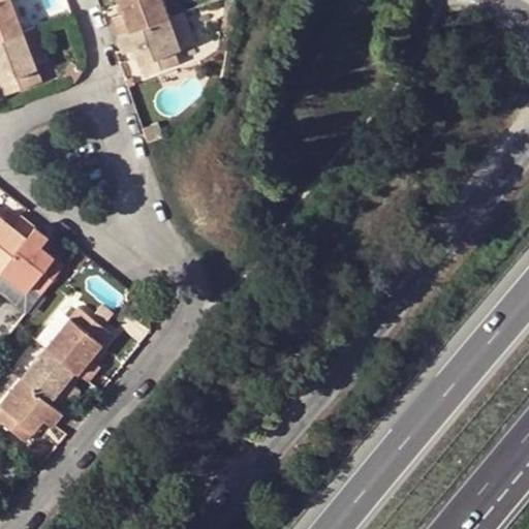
[(12,2),(11,0),(0,0),(0,38),(24,31),(12,2)]
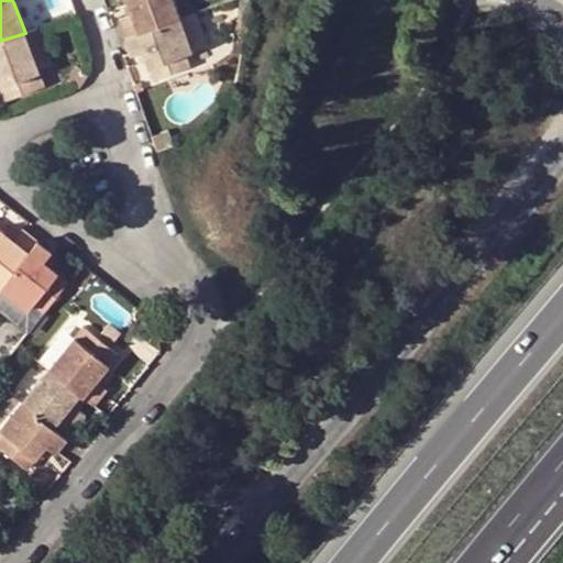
[(120,20),(127,37),(179,18),(173,0),(128,0),(133,13),(120,20)]
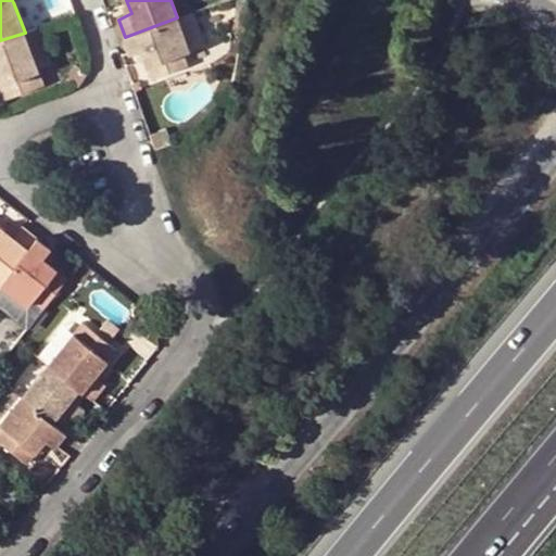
[(171,0),(177,17),(192,12),(187,0),(171,0)]
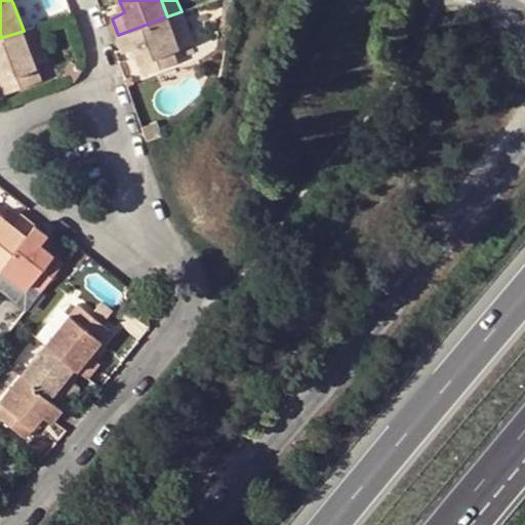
[(167,16),(179,48),(193,44),(182,11),(167,16)]
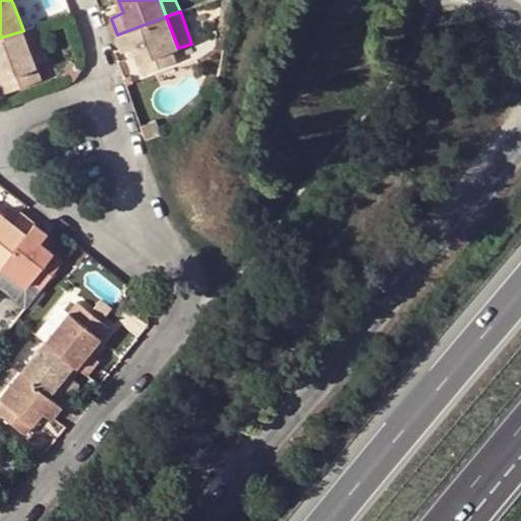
[(166,16),(117,35),(123,49),(133,46),(142,73),(176,60),(172,50),(178,48),(166,16)]
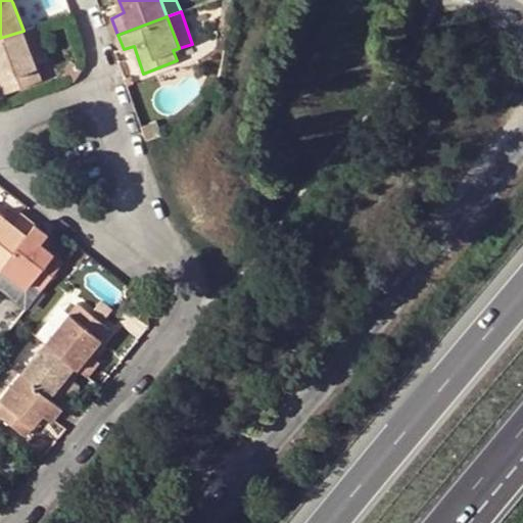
[(24,31),(36,66),(49,61),(36,26),(24,31)]
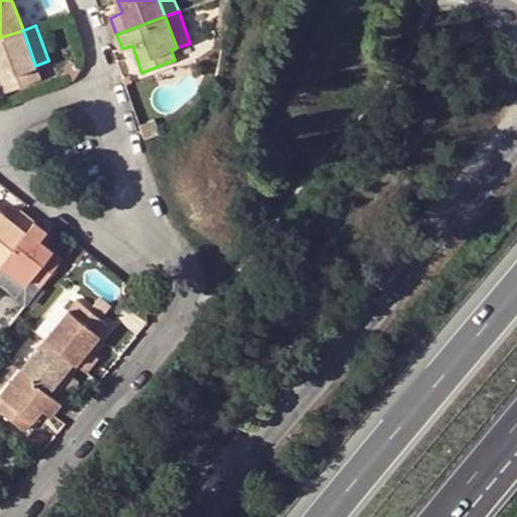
[(35,66),(23,30),(0,37),(0,85),(2,91),(40,78),(35,66)]
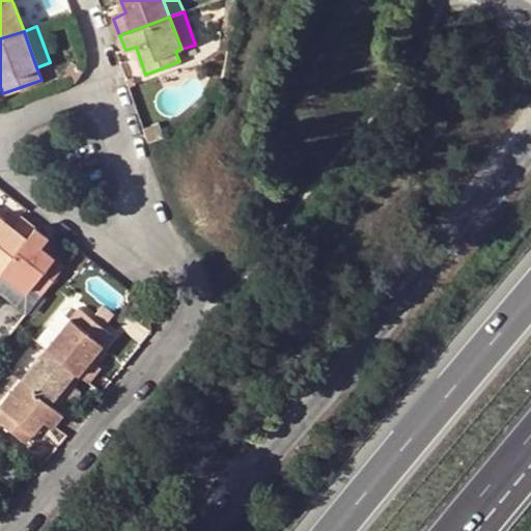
[(79,70),(70,63),(61,77),(71,83),(79,70)]
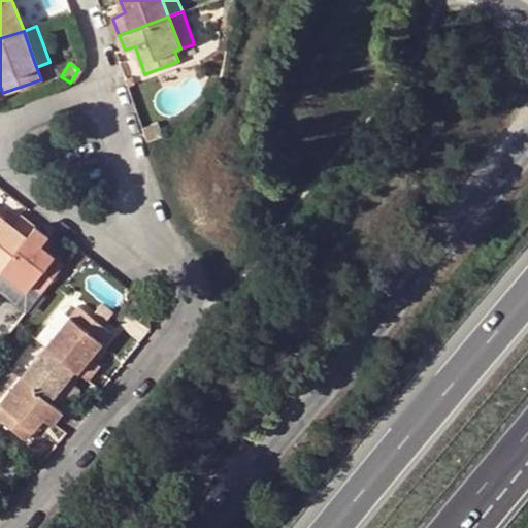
[(160,121),(144,127),(150,141),(165,136),(160,121)]
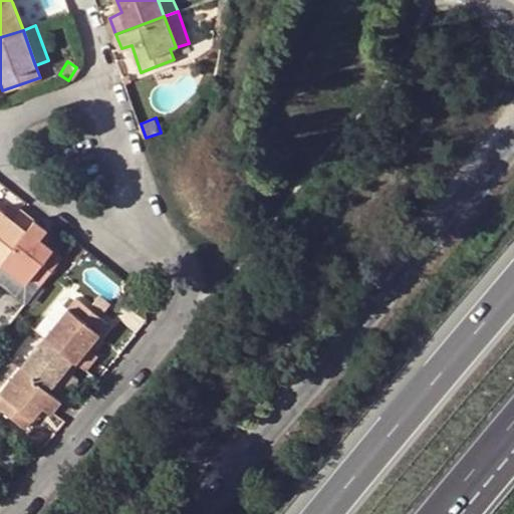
[(21,236),(34,219),(20,208),(12,218),(0,208),(0,258),(2,260),(21,236)]
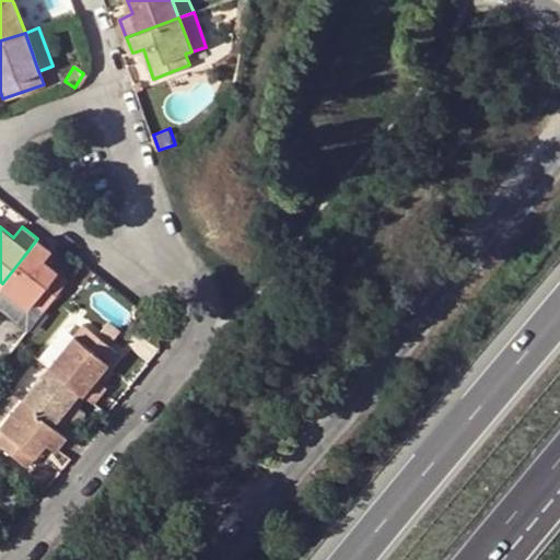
[(51,249),(37,238),(23,257),(2,283),(30,305),(34,300),(45,308),(69,278),(45,259),(51,249)]
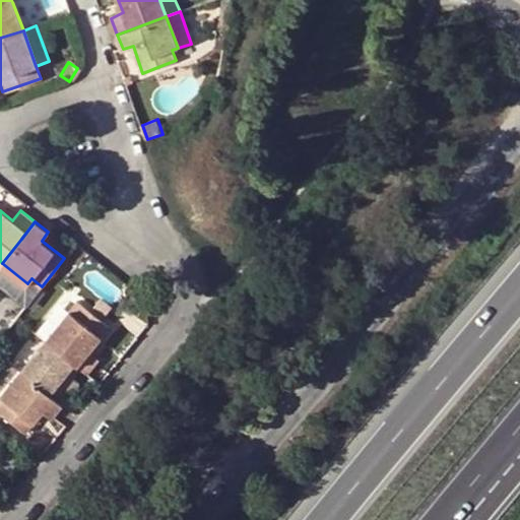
[(2,263),(0,264),(0,282),(27,305),(42,286),(31,278),(27,283),(2,263)]
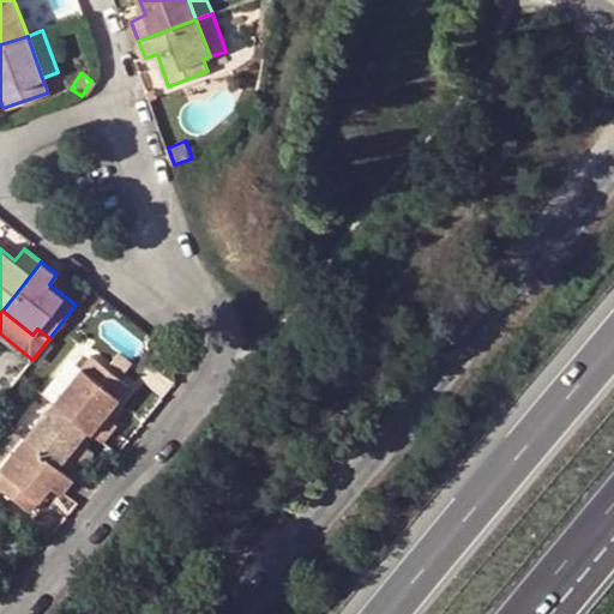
[(132,362),(119,351),(109,361),(122,373),(132,362)]
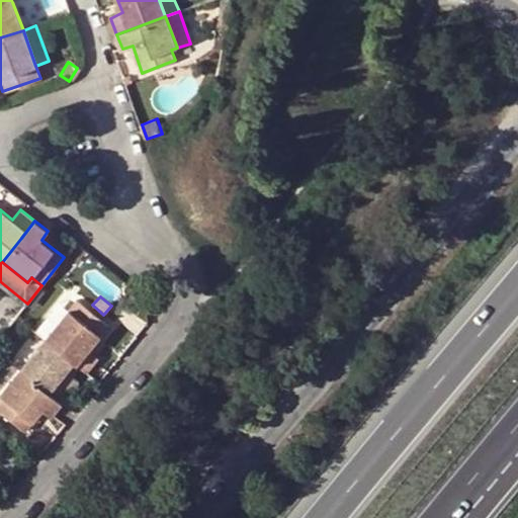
[(77,299),(46,338),(66,354),(74,361),(82,368),(86,372),(98,358),(95,356),(89,350),(95,342),(109,326),(77,299)]
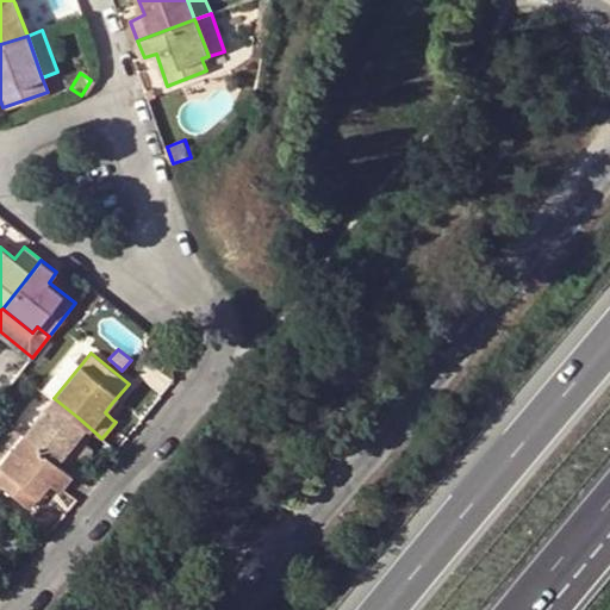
[(54,398),(25,433),(73,473),(92,450),(87,446),(79,437),(87,425),(78,417),(54,398)]
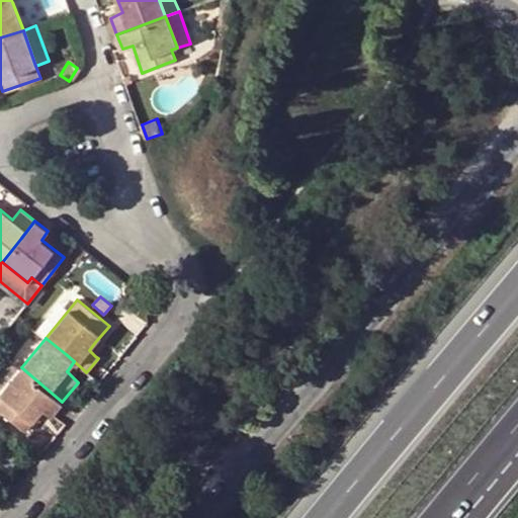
[(95,342),(89,350),(95,356),(102,348),(95,342)]
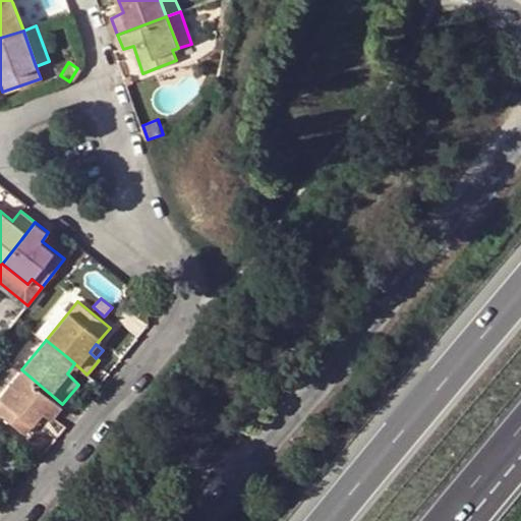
[(74,363),(67,373),(74,381),(82,370),(74,363)]
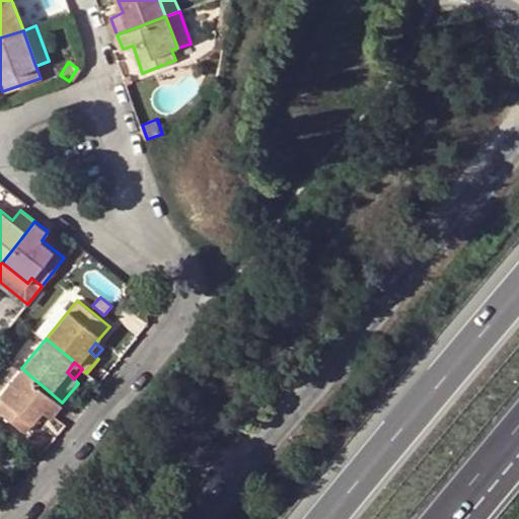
[(62,402),(21,368),(1,394),(6,398),(0,404),(0,410),(25,430),(45,409),(52,415),(62,402)]
